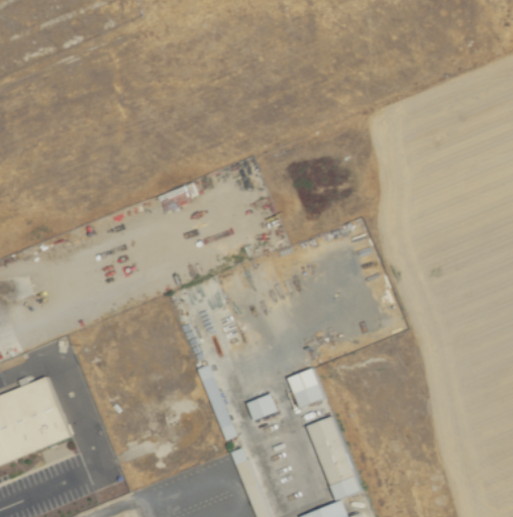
[(237,435),(210,364),(197,369),(224,440),(237,435)]
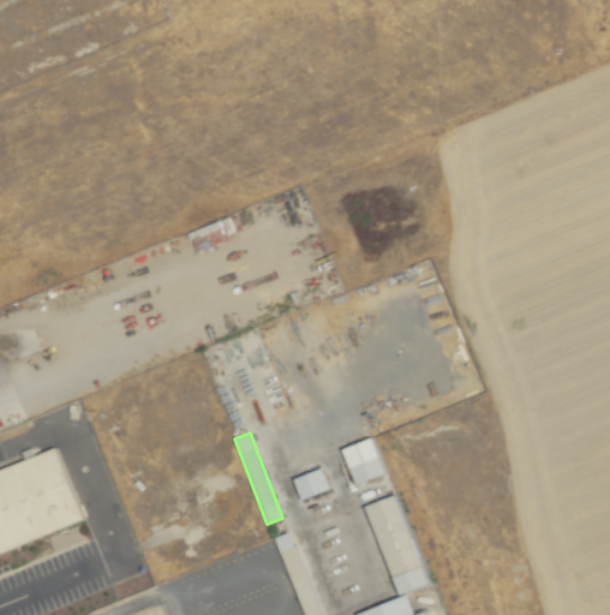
[(344,448),(357,484),(387,472),(372,436),(344,448)]
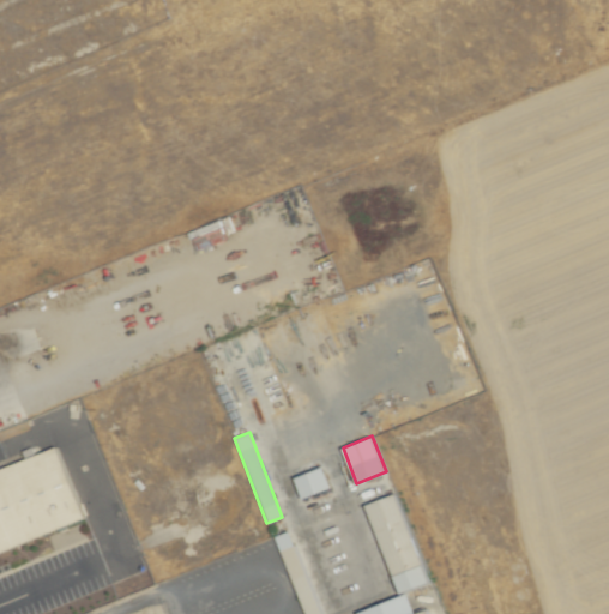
[(0,552),(85,523),(60,449),(0,468),(0,552)]
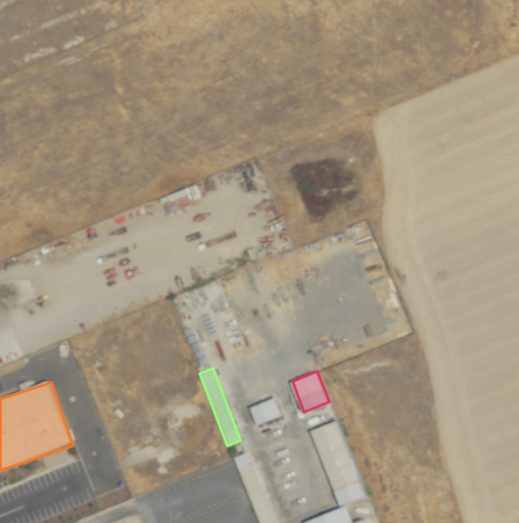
[(251,407),(257,425),(283,416),(276,397),(251,407)]
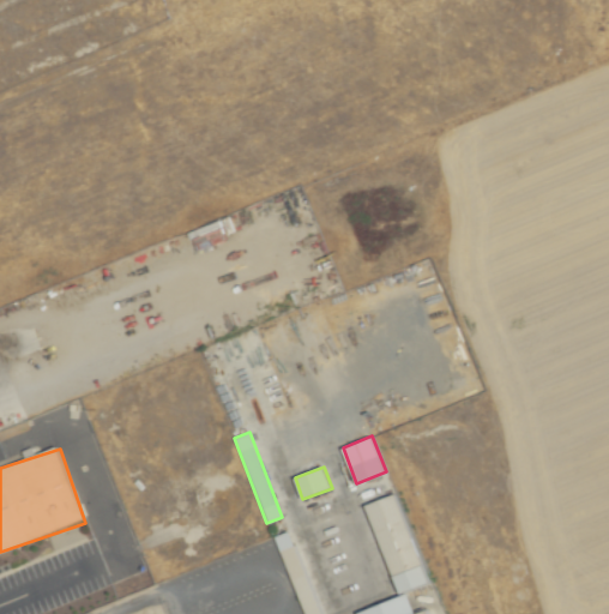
[(429,583),(396,493),(365,505),(398,595),(429,583)]
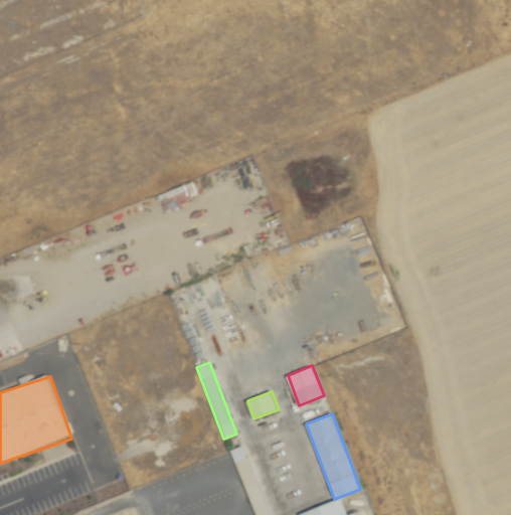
[(361,514),(361,511),(349,514),(343,498),(301,513),(301,514),(361,514)]
